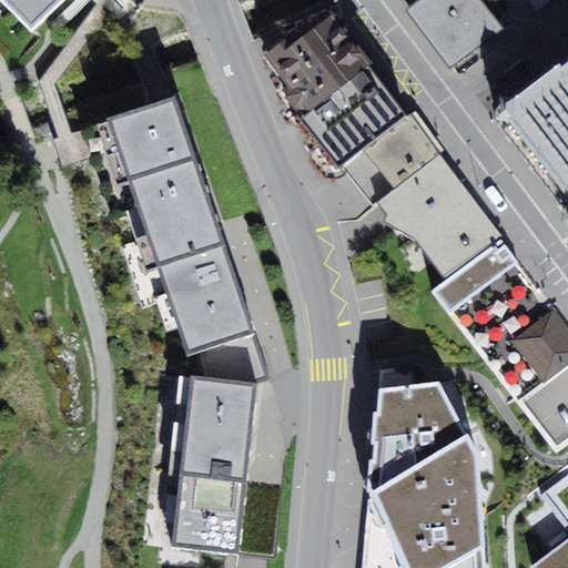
[(6,0),(33,27),(62,0),(6,0)]
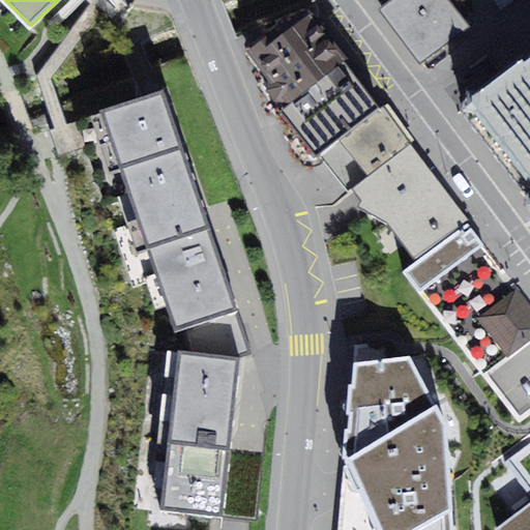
[(391,0),(380,9),(420,63),(470,26),(450,0),(391,0)]
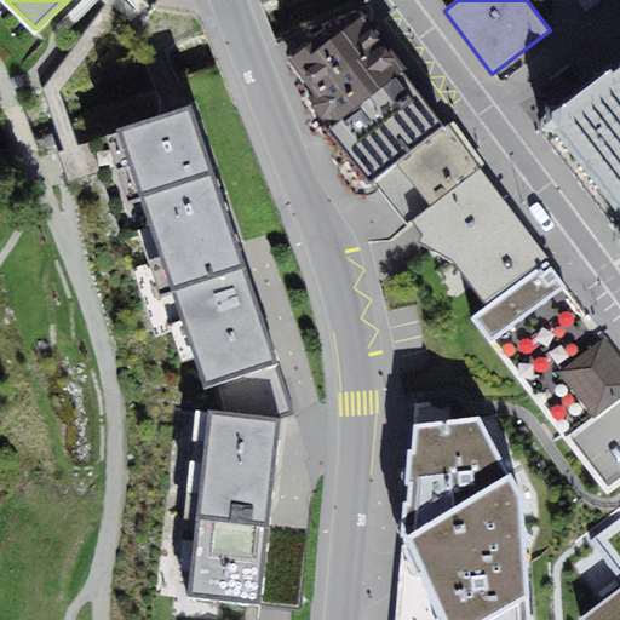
[(311,102),(327,121),(400,67),(362,16),(329,41),(323,34),(288,59),(317,97),(311,102)]
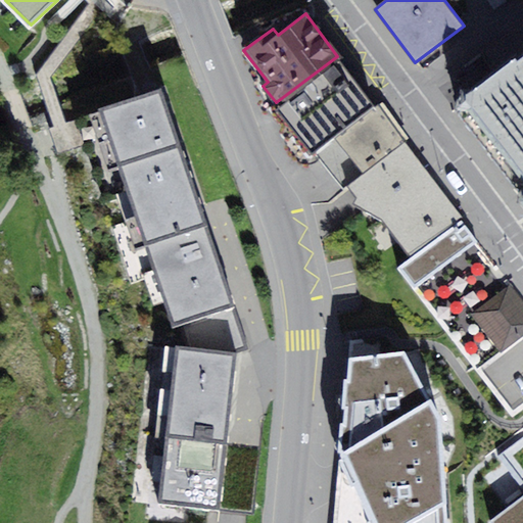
[(522,50),(471,90),(461,88),(457,109),(520,193),(518,201),(522,206),(522,50)]
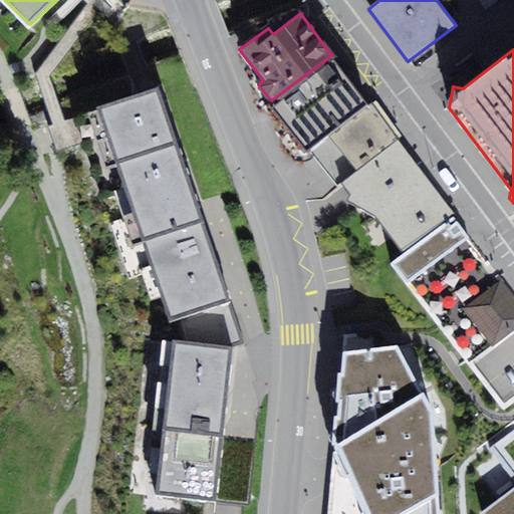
[(369,105),(331,55),(271,100),(264,106),(302,157),(310,150),(330,136),(369,105)]
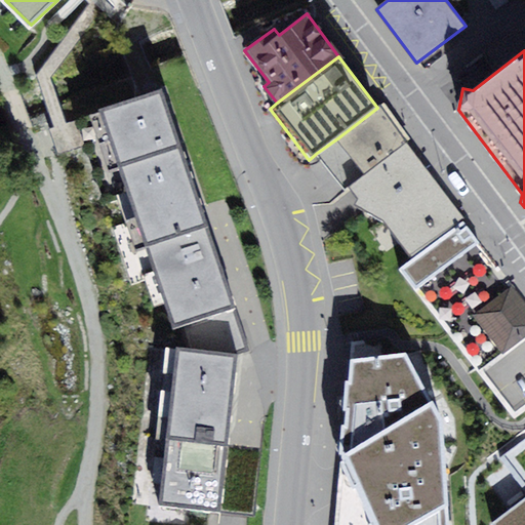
[(173,326),(180,324),(189,350),(178,348),(162,503),(221,510),(237,354),(247,351),(241,334),(245,332),(235,306),(162,88),(101,109),(173,326)]
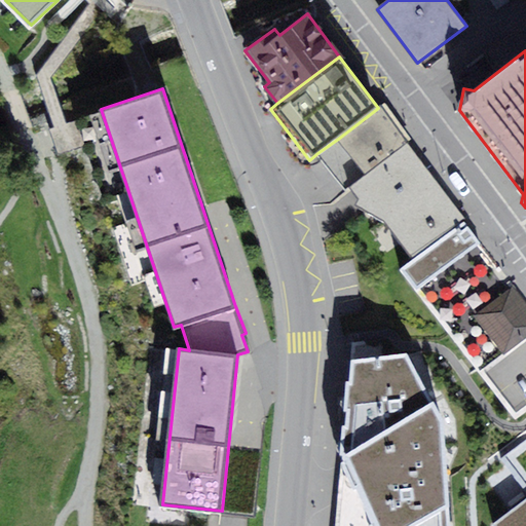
[(338,139),(366,176),(408,144),(380,106),(378,108),(338,139)]
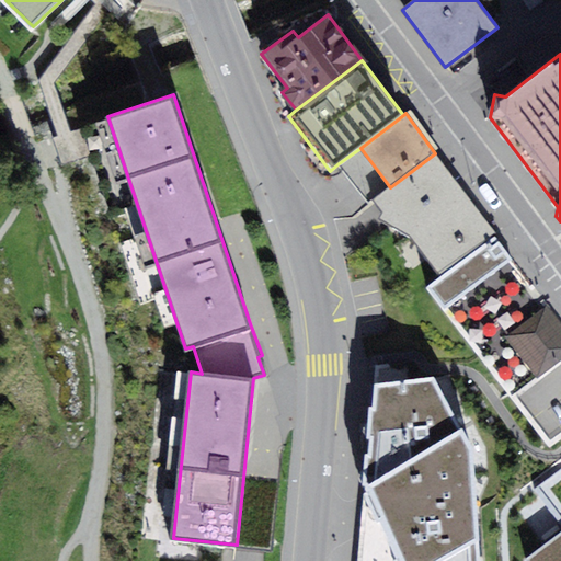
[(374,199),(390,187),(361,148),(339,163),(369,203),(374,199)]
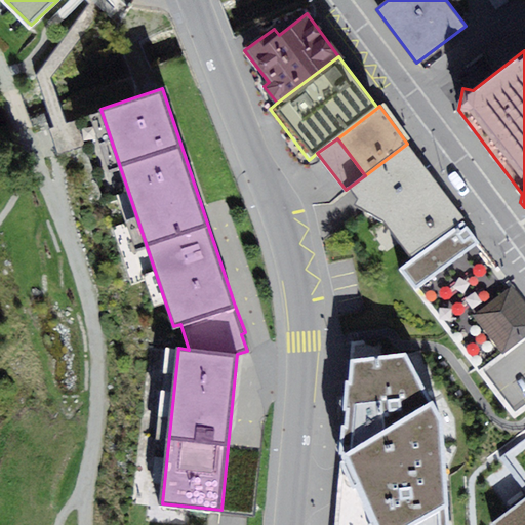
[(385,220),(414,258),(462,221),(466,218),(407,144),(365,175),(350,187),(359,199),(355,204),(385,220)]
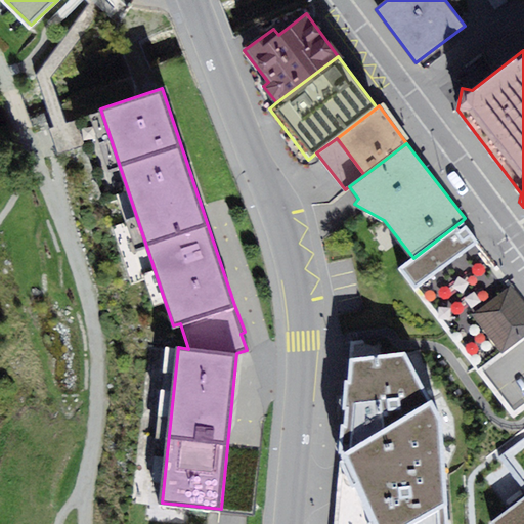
[(479,243),(462,221),(413,258),(398,269),(415,290),(513,418),(523,409),(523,301),(512,285),(479,243)]
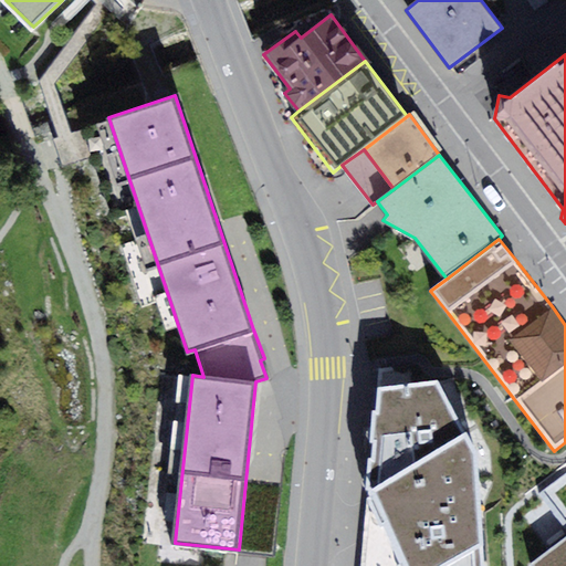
[(486,565),(479,453),(438,383),(378,388),(360,565),(486,565)]
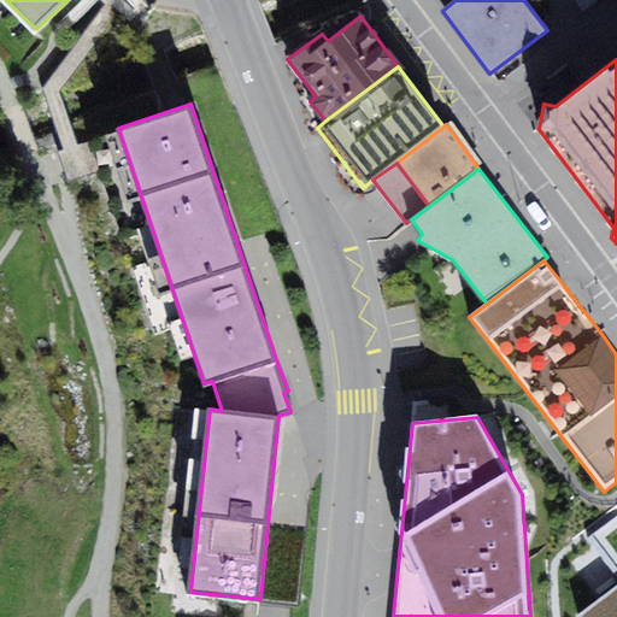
[(616,616),(616,518),(589,538),(589,539),(616,579),(616,581),(568,616),(616,616)]
